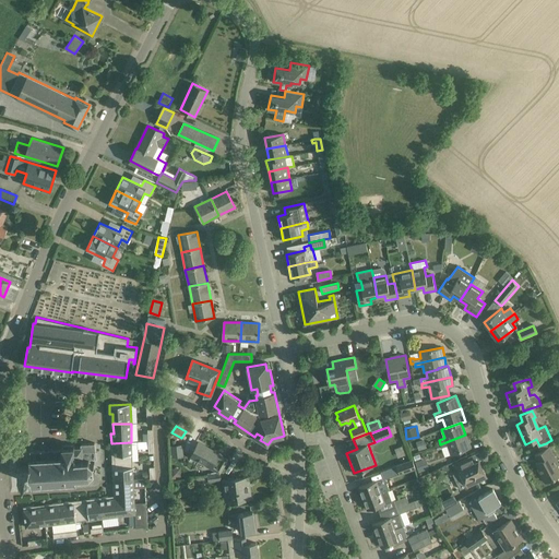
[(470,448),(465,435),(440,444),(441,448),(448,445),(451,454),(470,448)]
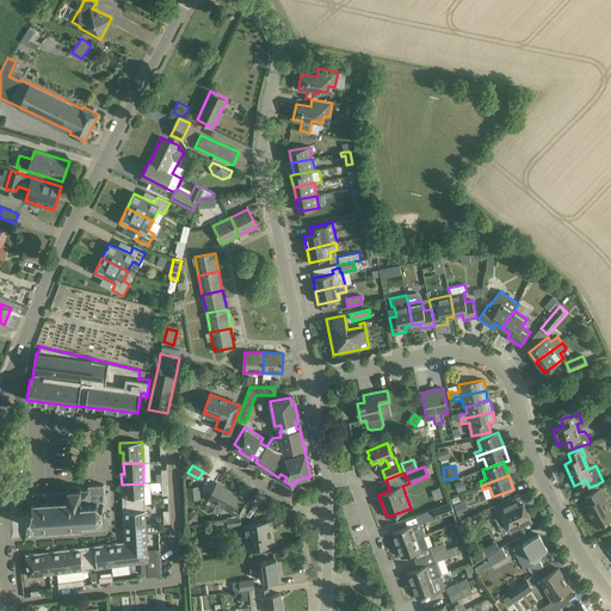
[(150,483),(143,483),(122,485),(122,494),(125,494),(125,505),(144,504),(144,497),(150,497),(150,483)]
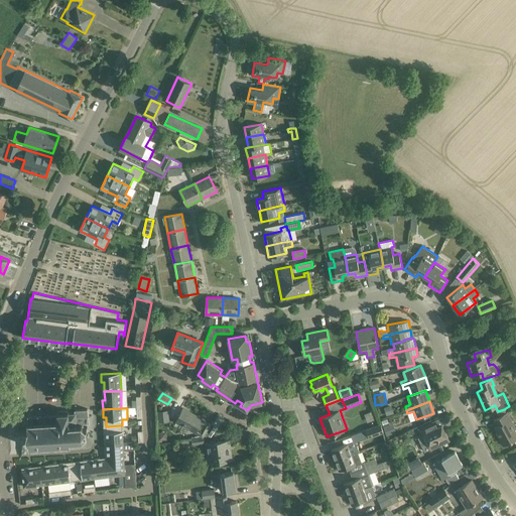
[(183,408),(176,421),(203,436),(210,423),(203,419),(203,418),(183,408)]
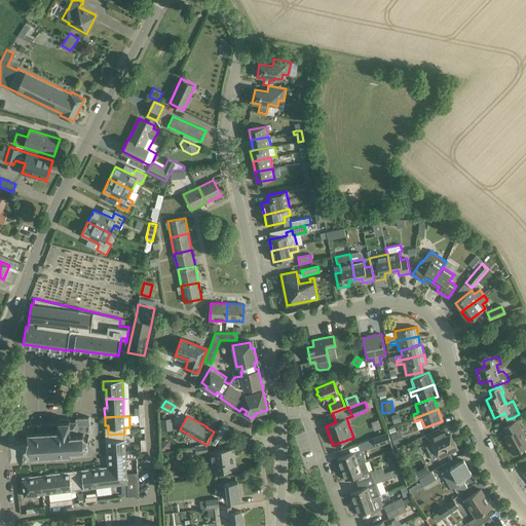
[(90,431),(89,417),(76,418),(76,420),(70,420),(70,418),(59,418),(59,422),(25,424),(24,426),(23,428),(24,431),(26,433),(28,433),(28,437),(15,438),(16,450),(29,449),(29,454),(28,455),(29,456),(30,454),(49,453),(50,455),(62,454),(62,452),(70,452),(71,454),(72,453),(72,452),(72,448),(78,447),(78,449),(79,449),(79,447),(83,447),(84,449),(85,448),(84,446),(87,443),(89,444),(89,442),(88,442),(88,437),(89,436),(88,435),(87,436),(84,433),(84,431),(90,431)]
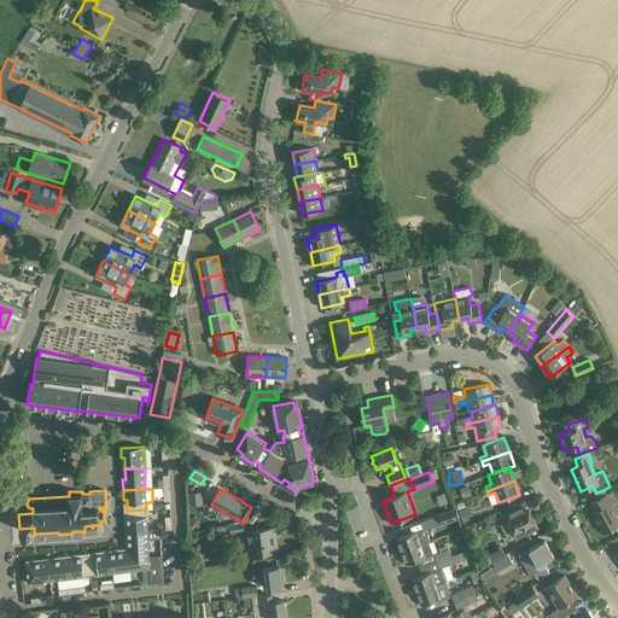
[(202,491),(188,493),(190,506),(203,505),(202,491)]
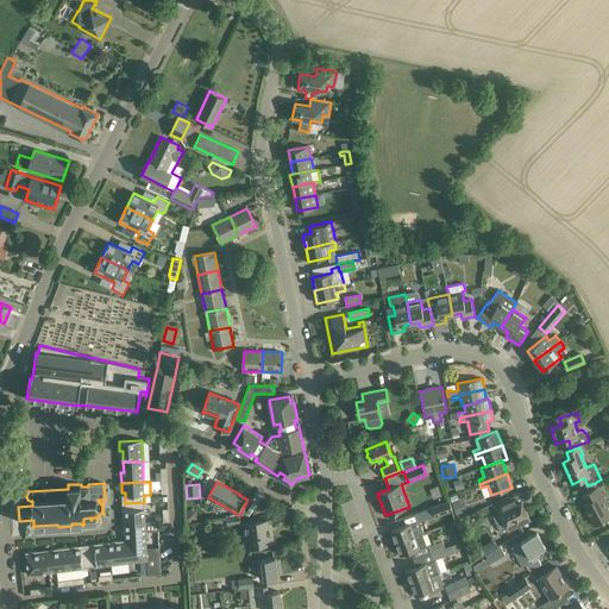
[(429,489),(434,497),(444,494),(439,484),(429,489)]
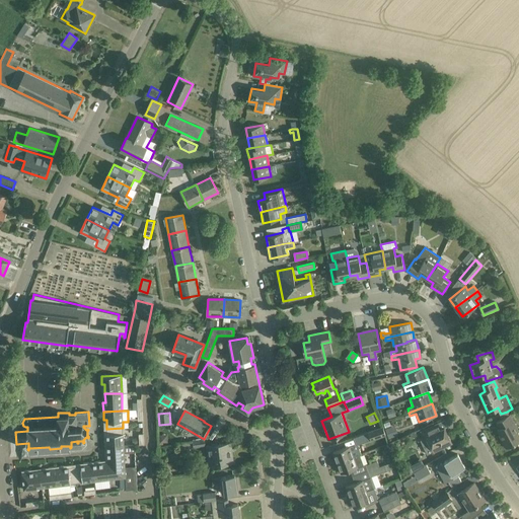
[(509,415),(502,419),(497,422),(500,428),(497,430),(503,439),(501,440),(506,448),(517,442),(518,445),(518,431),(518,432),(510,415),(509,415)]
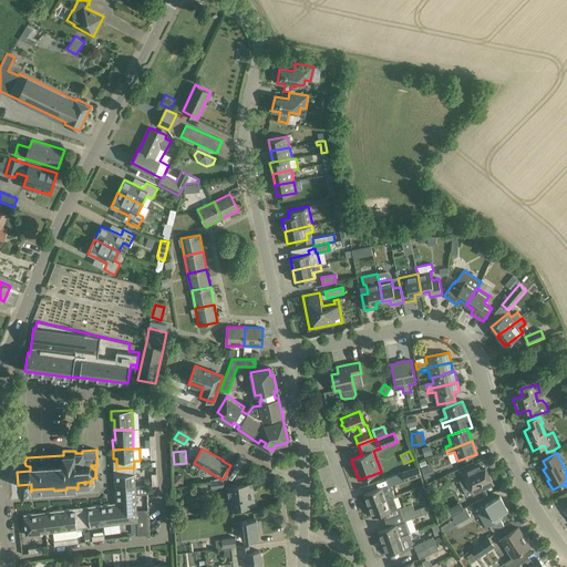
[(478,463),(460,472),(463,478),(460,481),(467,496),(494,484),(486,466),(482,468),(478,463)]
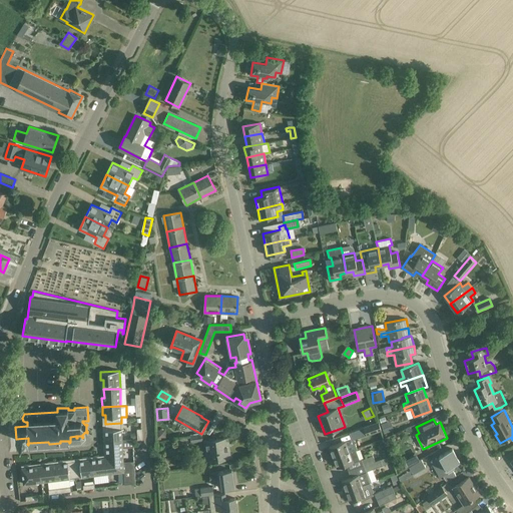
[(381,430),(378,421),(364,427),(367,435),(381,430)]
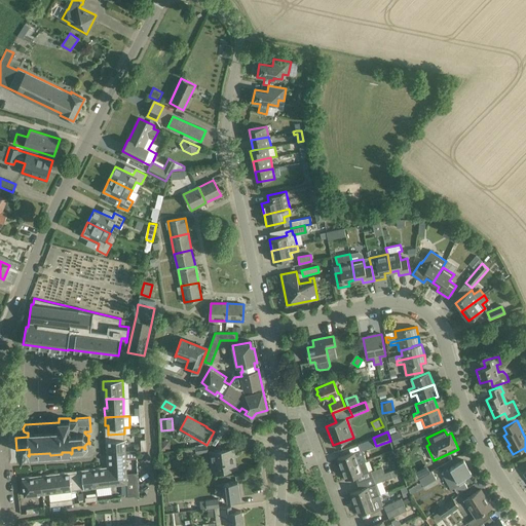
[(125,451),(124,434),(108,435),(109,443),(106,444),(107,452),(125,451)]
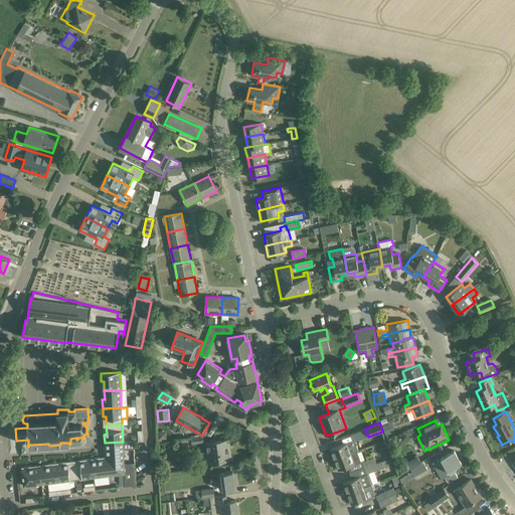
[(202,436),(191,437),(191,438),(181,439),(181,440),(176,441),(177,444),(181,444),(182,446),(204,443),(202,436)]
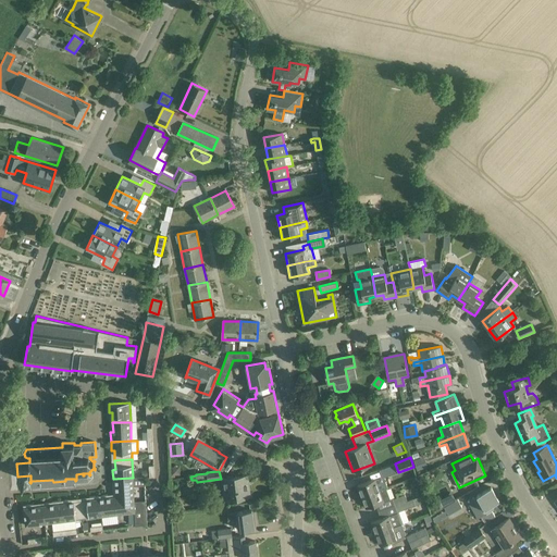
[(223,478),(224,487),(225,499),(250,496),(247,474),(223,478)]
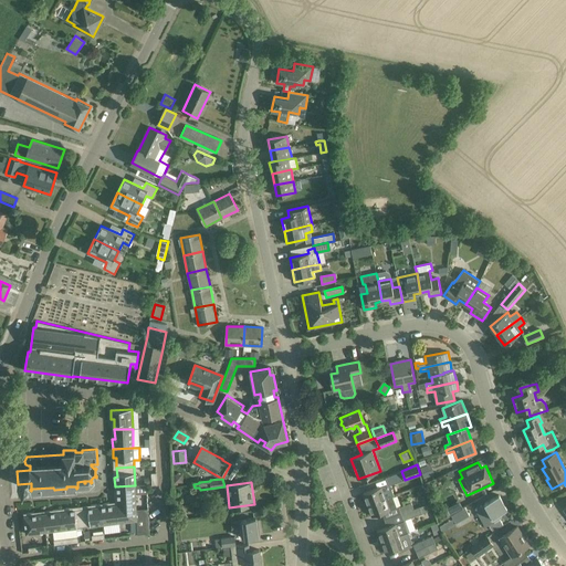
[(118,504),(137,520),(135,485),(115,486),(115,496),(118,495),(118,504)]
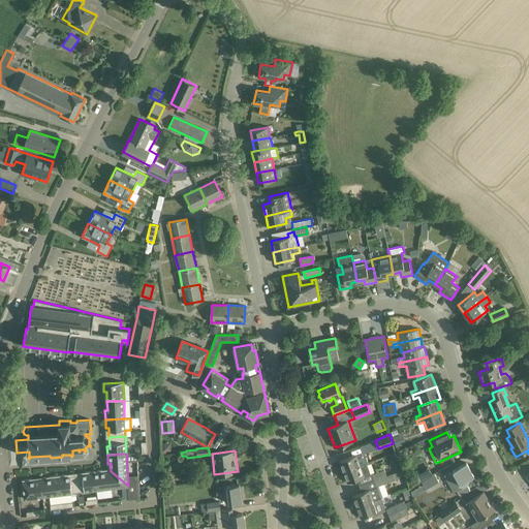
[(343,471),(367,463),(366,463),(363,454),(358,456),(356,455),(339,461),(343,471)]
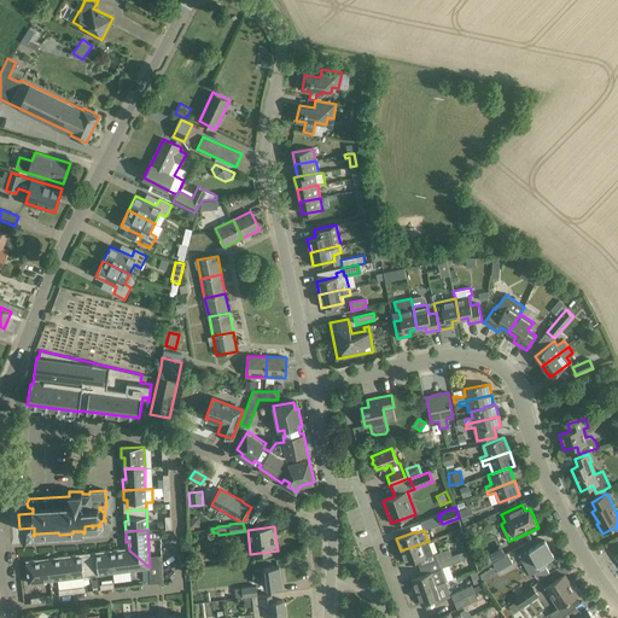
[(406,564),(433,553),(429,541),(401,551),(406,564)]
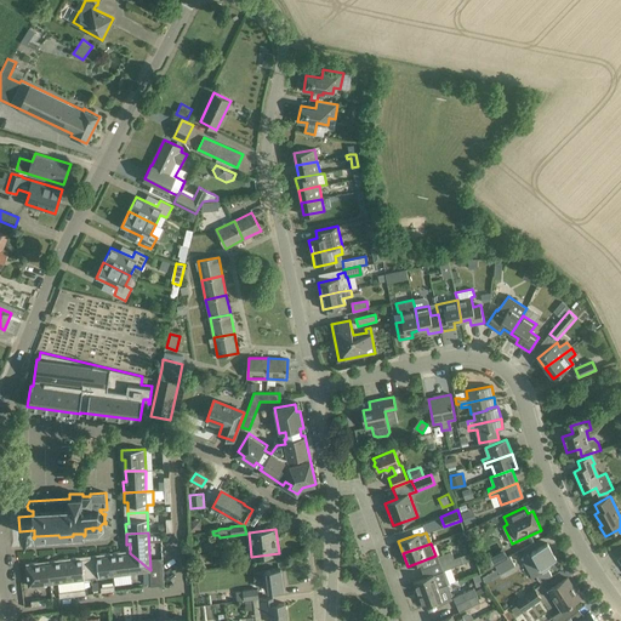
[(547,543),(537,550),(522,558),(533,577),(536,575),(540,582),(552,575),(548,569),(551,568),(548,564),(557,559),(547,543)]
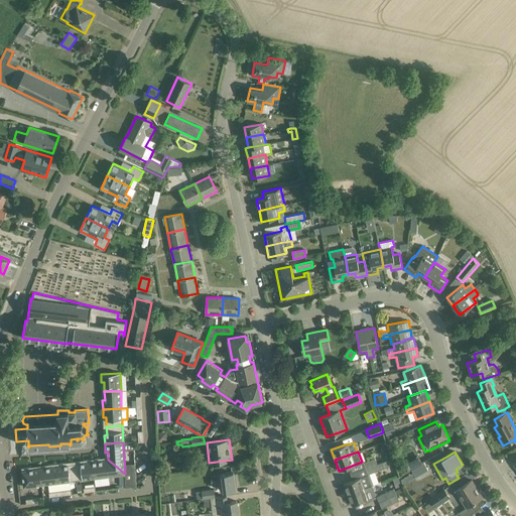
[(375,458),(364,463),(366,469),(377,464),(375,458)]
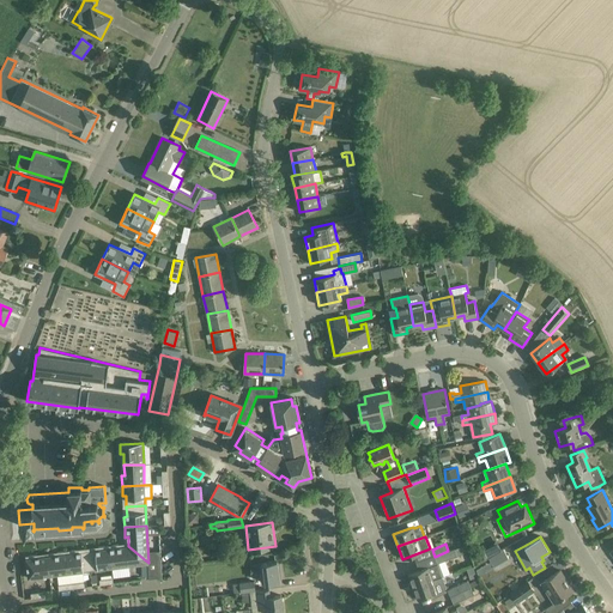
[(143,564),(149,563),(128,546),(119,547),(119,545),(109,546),(111,568),(143,564)]
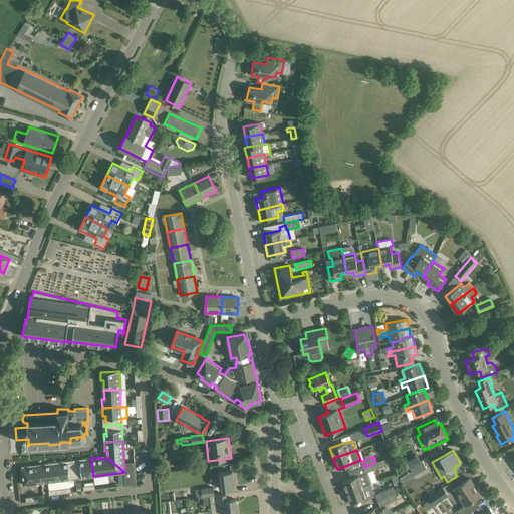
[(82,461),(74,462),(76,478),(93,476),(91,458),(82,459),(82,461)]
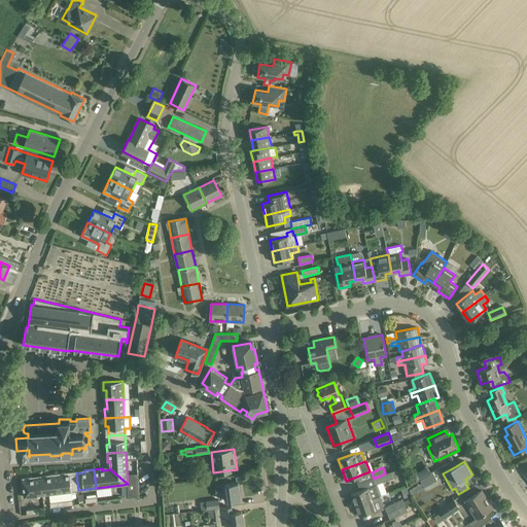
[(390,471),(385,473),(374,479),(376,485),(393,478),(390,471)]
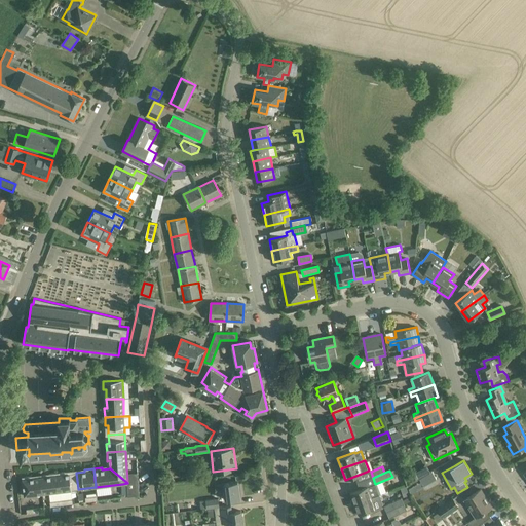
[(419,479),(420,481),(423,486),(437,478),(433,471),(419,479)]
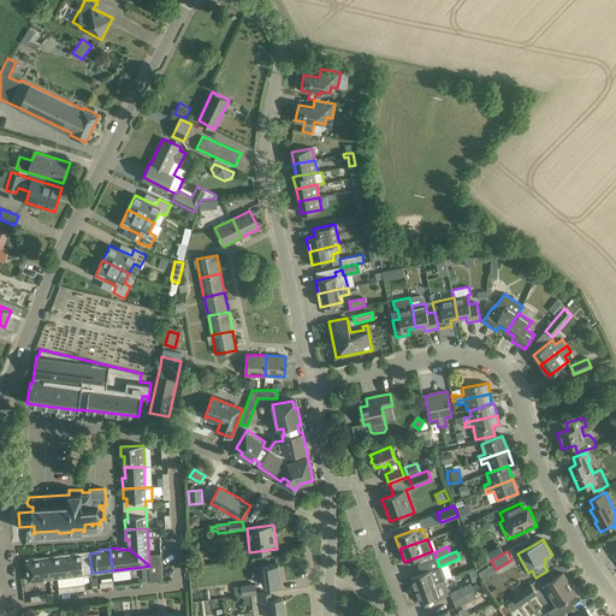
[(92,573),(89,554),(78,555),(78,552),(67,554),(70,576),(92,573)]
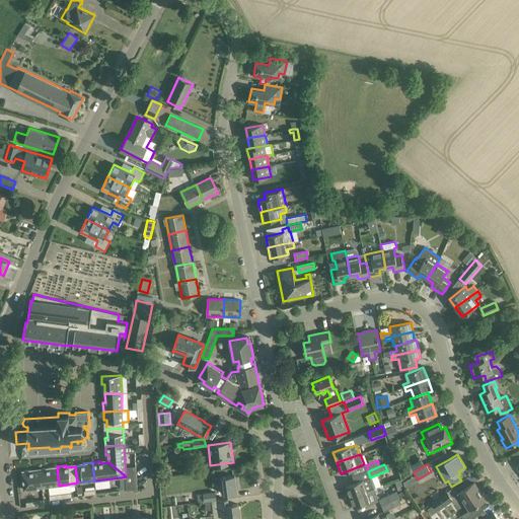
[(59,486),(57,466),(49,467),(49,470),(40,471),(42,488),(59,486)]
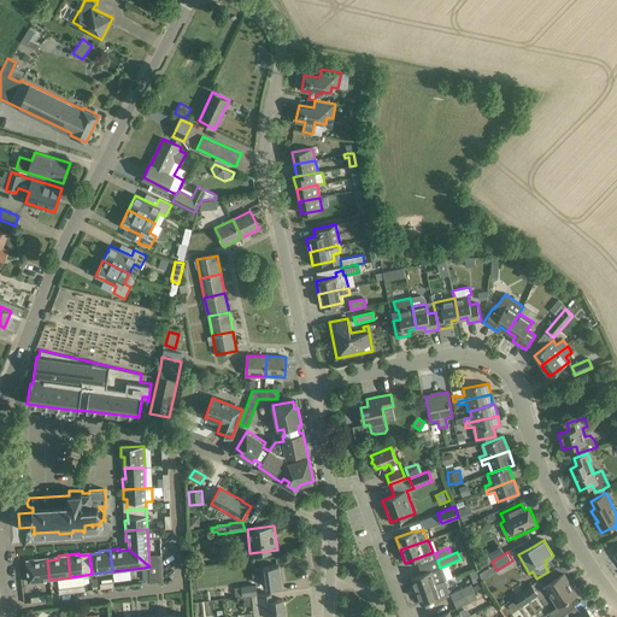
[(29,582),(50,580),(47,560),(37,562),(36,558),(25,559),(29,582)]
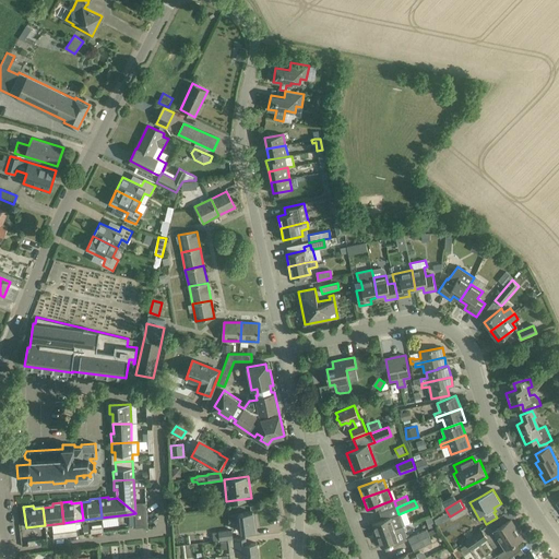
[(254,530),(252,512),(238,514),(239,515),(228,516),(229,524),(239,523),(240,532),(254,530)]
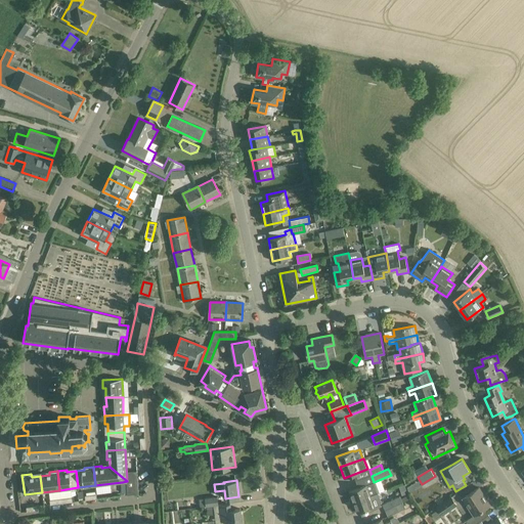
[(374,482),(358,487),(349,491),(353,501),(378,492),(374,482)]
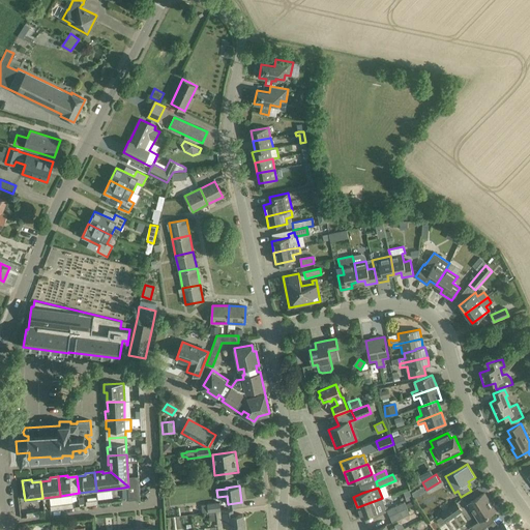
[(406,500),(413,498),(410,490),(403,492),(406,500)]
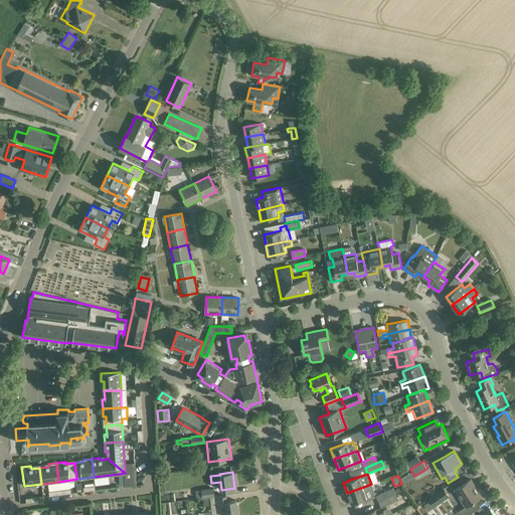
[(482,496),(471,480),(471,479),(454,490),(465,507),(482,496)]
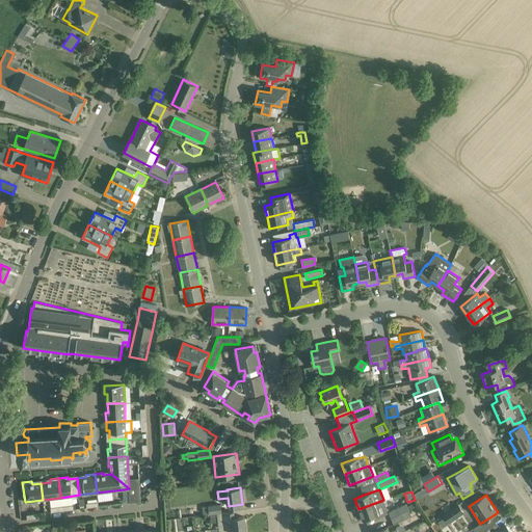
[(358,509),(363,521),(373,516),(374,517),(375,519),(376,519),(387,513),(387,512),(387,511),(387,510),(388,510),(383,500),(358,509)]
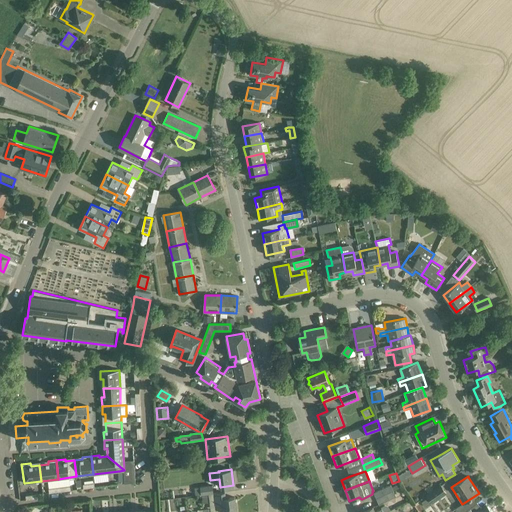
[(376,498),(393,490),(391,484),(373,492),(376,498)]
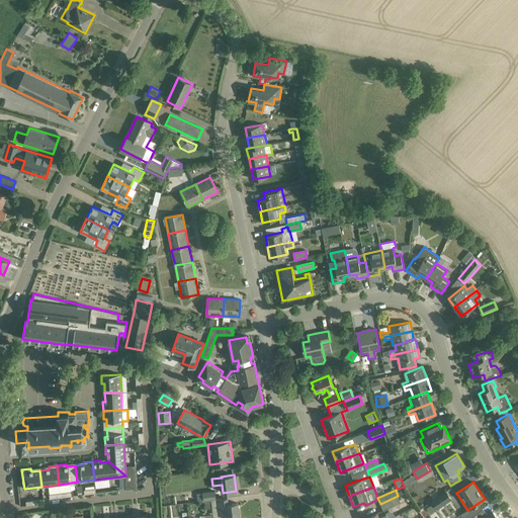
[(203,501),(204,501),(209,500),(216,500),(214,491),(202,492),(203,501)]
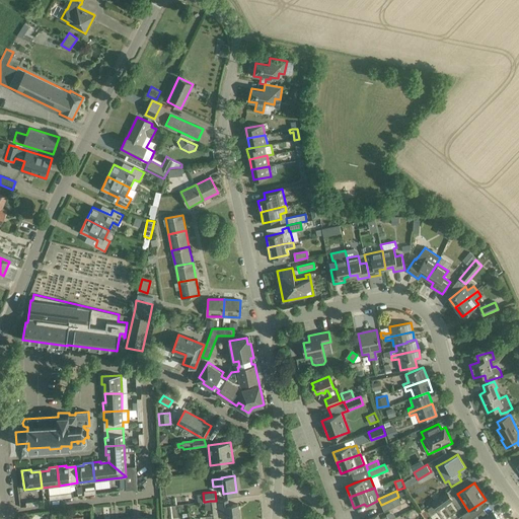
[(447,492),(433,502),(438,509),(452,499),(447,492)]
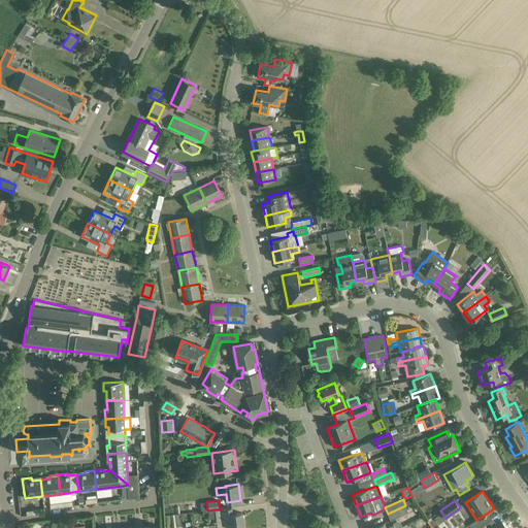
[(405,505),(388,514),(390,520),(408,512),(405,505)]
